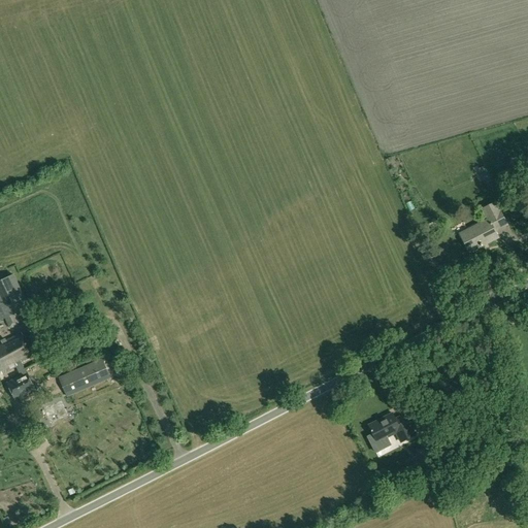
[(507,224),(496,202),(483,209),(488,220),(460,234),(469,252),(498,237),(495,231),(507,224)]
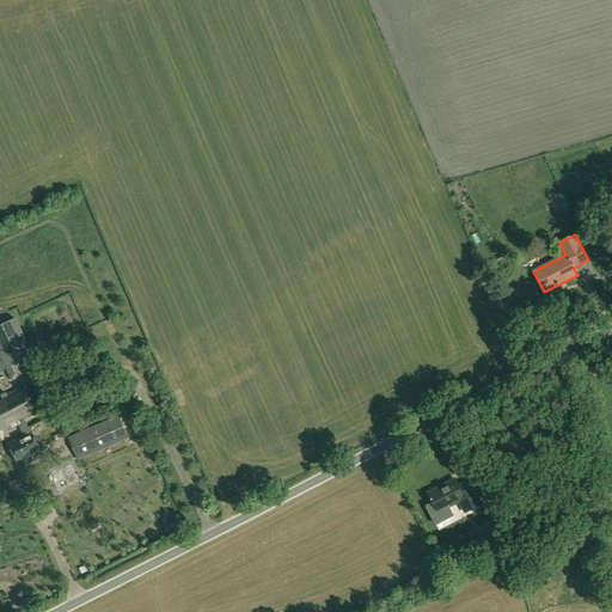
[(592,249),(595,256),(604,251),(600,244),(592,249)]
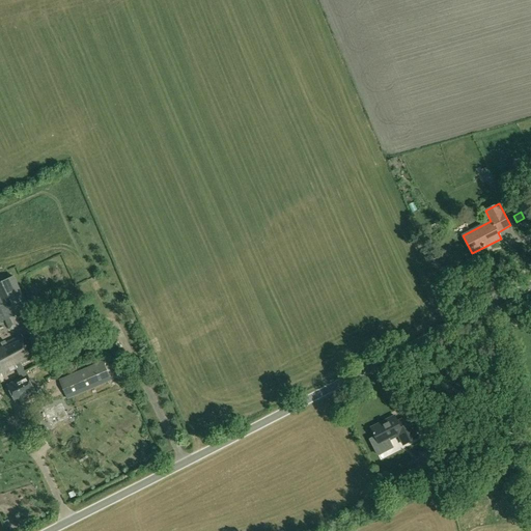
[(15,315),(29,308),(14,276),(0,282),(0,322),(5,319),(9,329),(19,325),(15,315)]
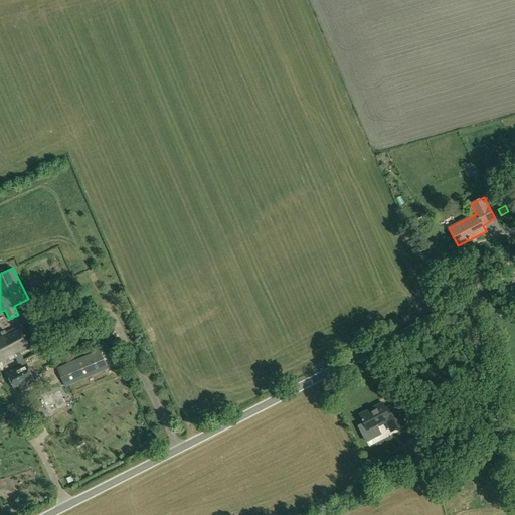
[(32,348),(21,325),(6,332),(5,330),(1,332),(1,333),(0,333),(0,359),(2,364),(16,358),(18,362),(24,360),(20,353),(32,348)]
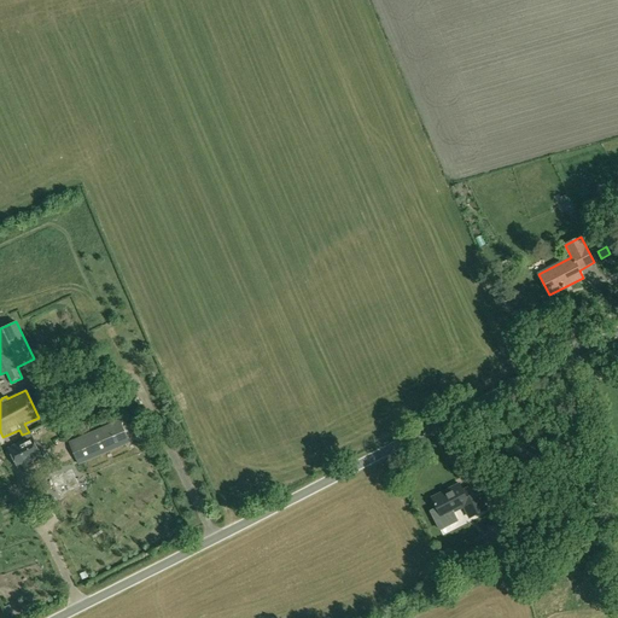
[(121,420),(95,430),(68,442),(79,464),(130,442),(121,420)]
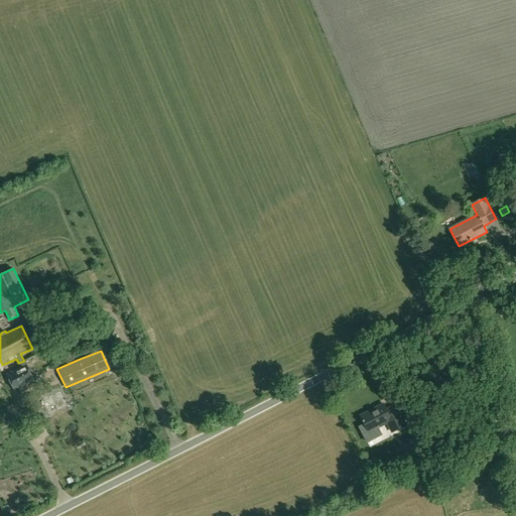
[(15,390),(34,381),(26,365),(24,361),(18,363),(20,367),(7,374),(15,390)]
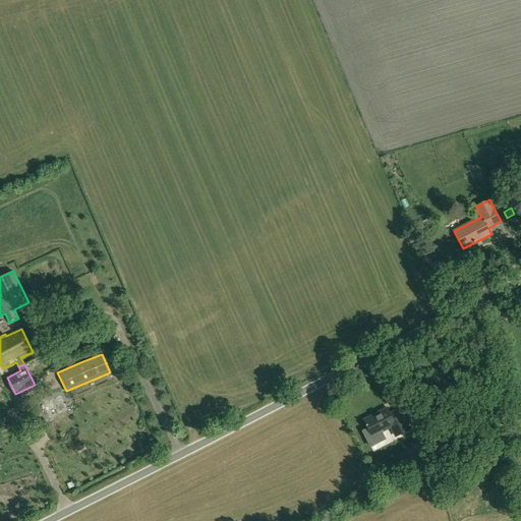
[(410,429),(399,409),(390,414),(388,409),(364,421),(371,436),(391,425),(396,437),(410,429)]
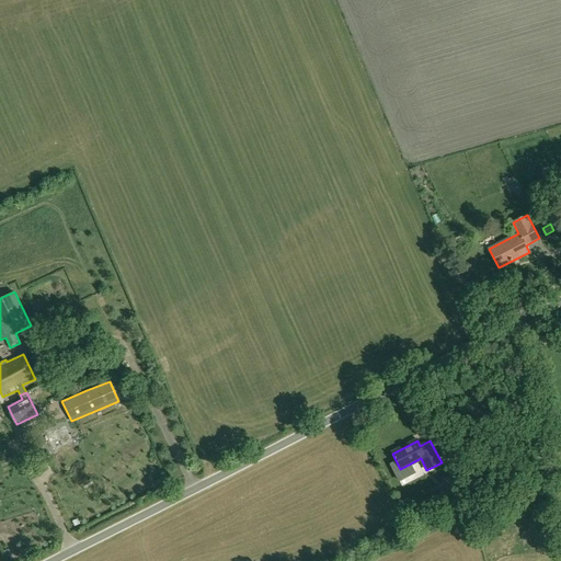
[(455,488),(449,479),(439,484),(444,493),(455,488)]
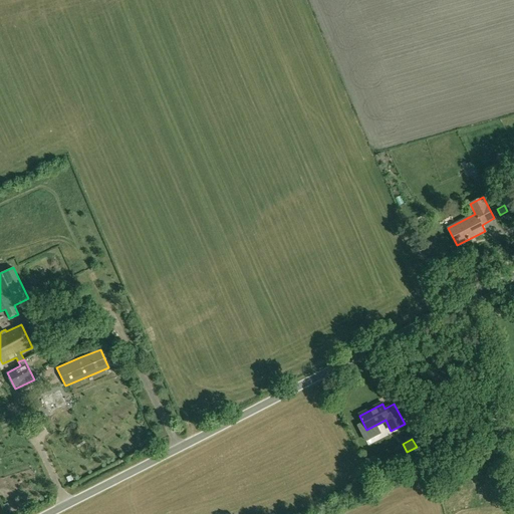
All buildings are outlined.
